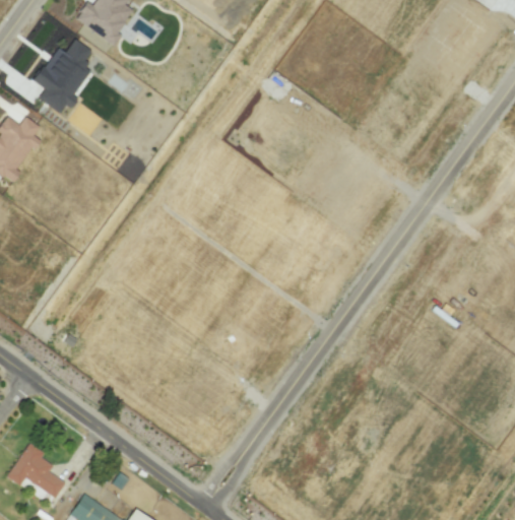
[(108,0),(89,25),(110,41),(139,0),(108,0)]
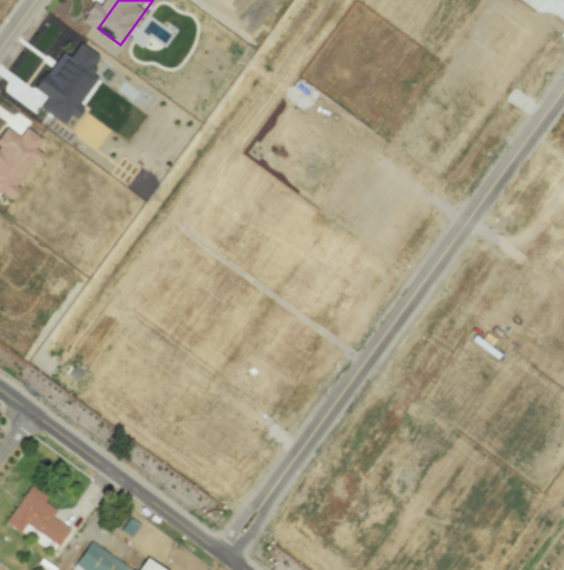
[(79,105),(87,111),(76,127),(48,108),(50,105),(39,97),(53,78),(48,75),(60,59),(66,62),(78,45),(89,52),(92,48),(108,59),(92,79),(95,81),(79,105)]
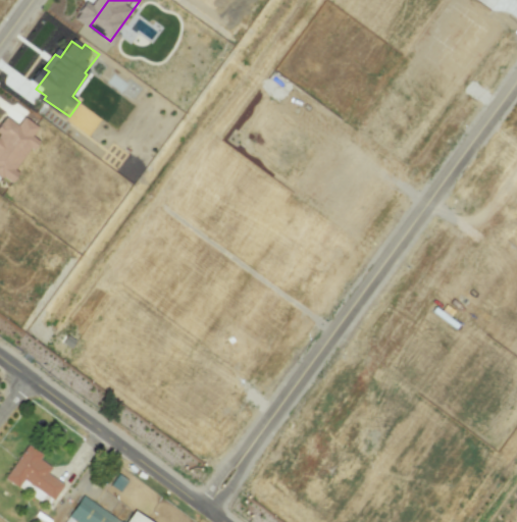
[(0,172),(15,183),(21,172),(19,170),(39,139),(35,137),(41,126),(26,117),(21,125),(7,116),(0,127),(0,132),(1,133),(0,134),(0,172)]
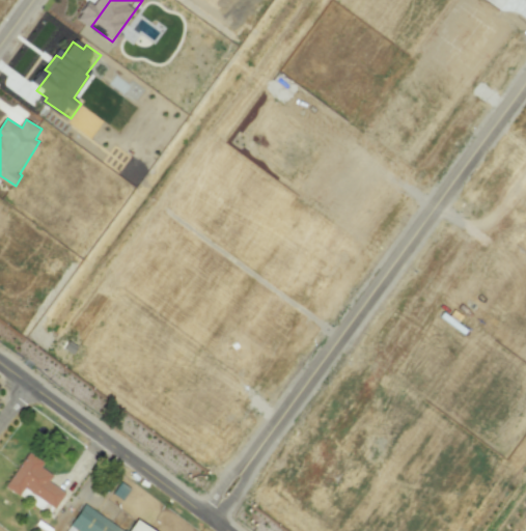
[(27,486),(57,508),(68,493),(52,481),(56,475),(44,467),(47,462),(31,452),(7,485),(22,496),(27,486)]
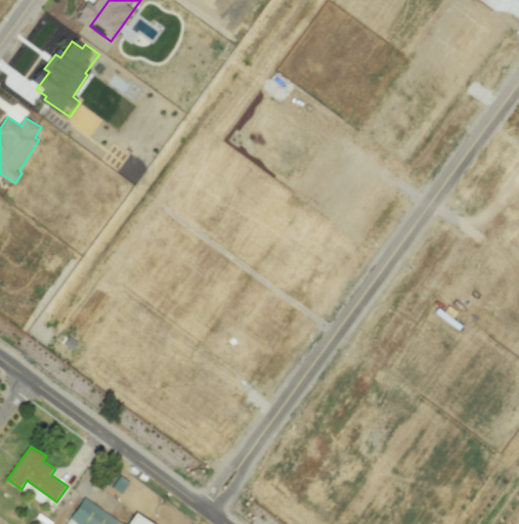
[(154,523),(137,513),(129,523),(125,523),(86,496),(72,518),(80,523),(154,523)]
